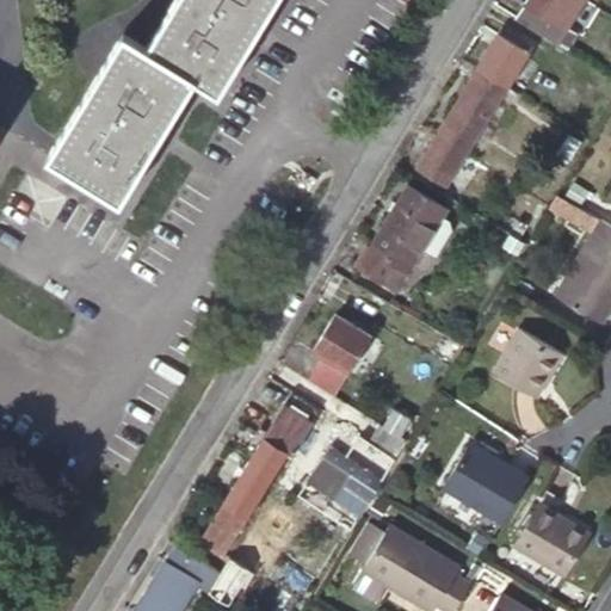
[(218,92),(273,0),(176,0),(147,48),(123,34),(49,156),(121,199),(195,78),(218,92)]
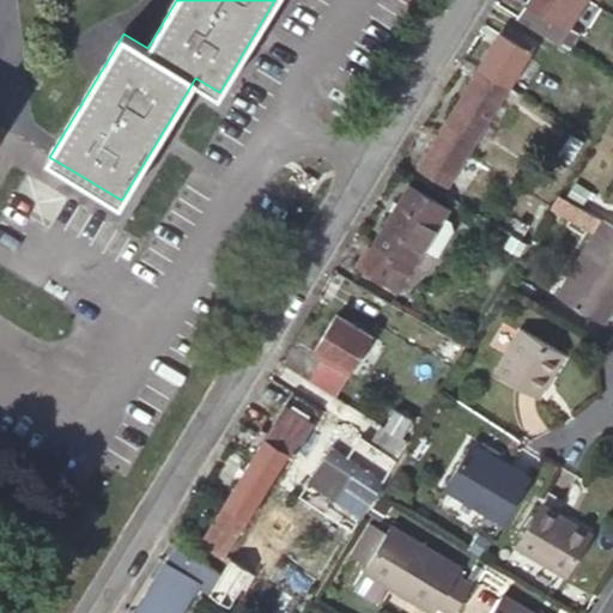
[(586,1),(584,0),(527,0),(516,18),(568,49),(576,35),(568,30),(586,1)]
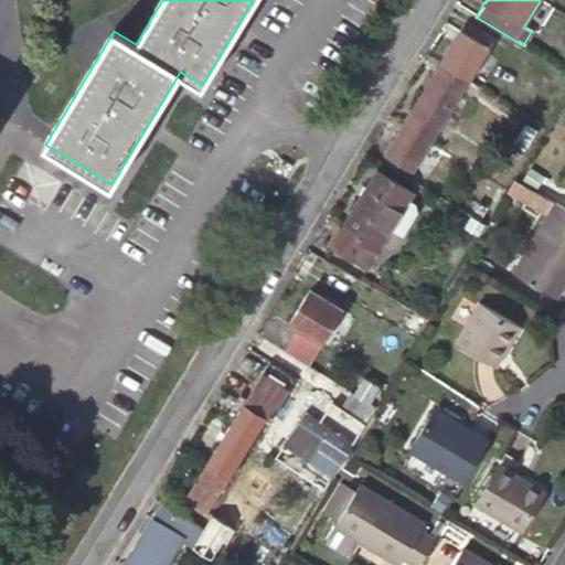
[(489,49),(459,31),(439,63),(469,81),(489,49)]
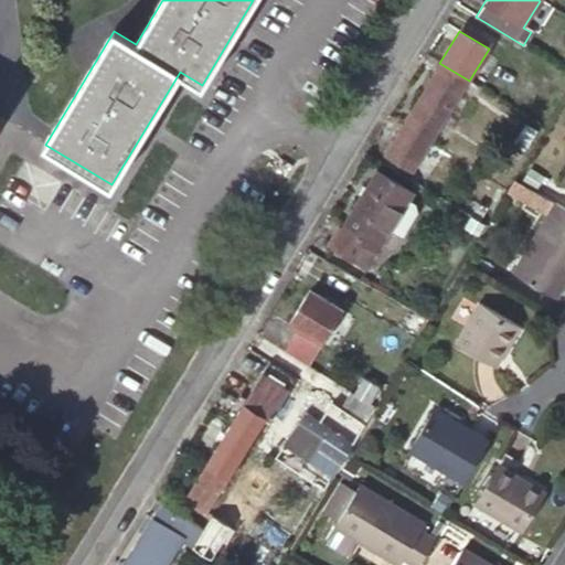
[(469,81),(439,63),(408,115),(438,131),(469,81)]
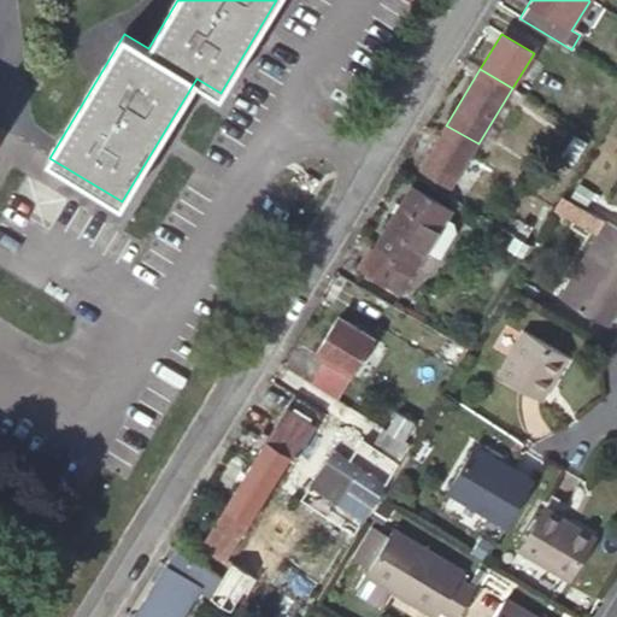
[(479,144),(446,125),(418,169),(451,189),(479,144)]
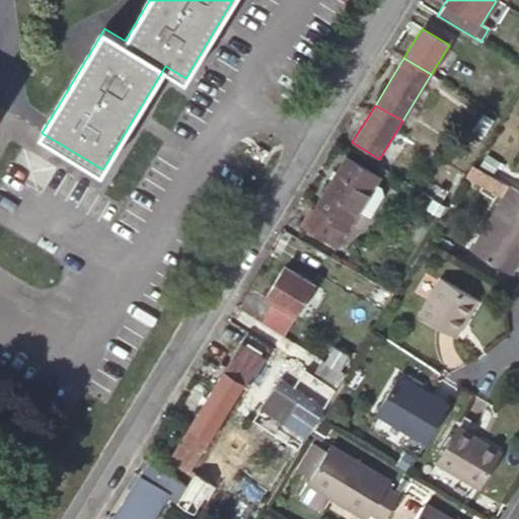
[(494,120),(482,113),(470,131),(482,139),(494,120)]
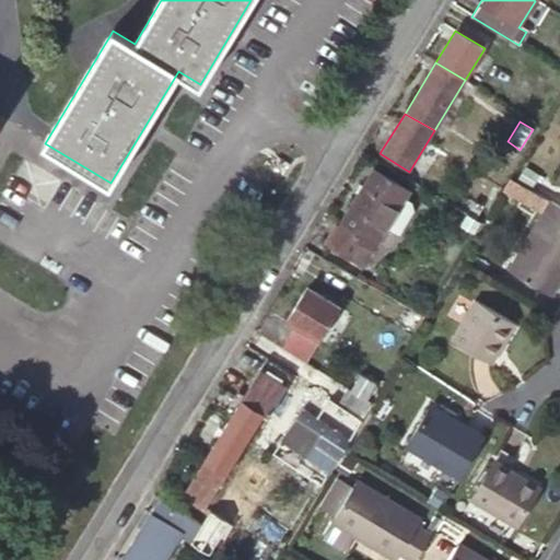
[(543,177),(525,167),(516,181),(534,191),(543,177)]
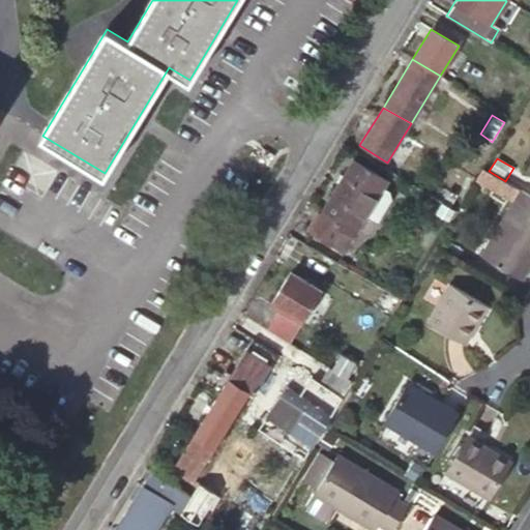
[(383,187),(387,180),(354,160),(321,216),(318,214),(308,230),(345,252),(365,216),(383,187)]
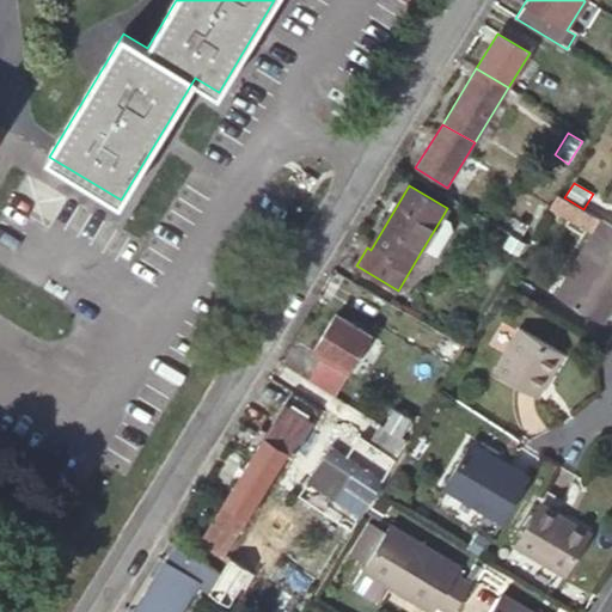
[(580,208),(556,194),(546,208),(571,224),(580,208)]
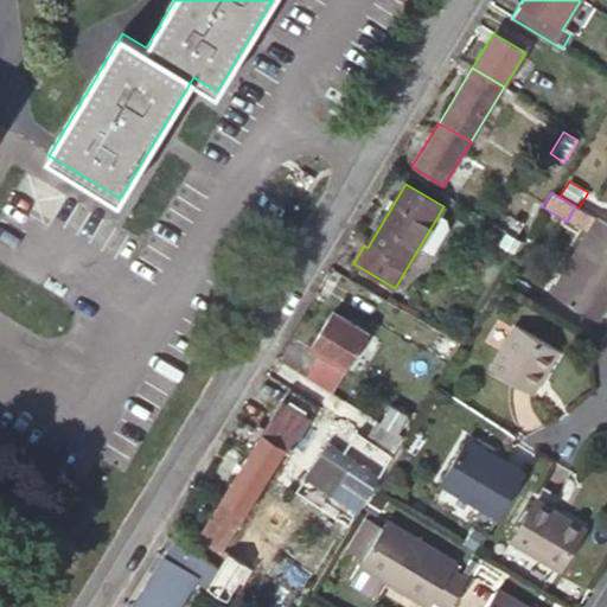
[(586,232),(595,217),(575,206),(567,222),(586,232)]
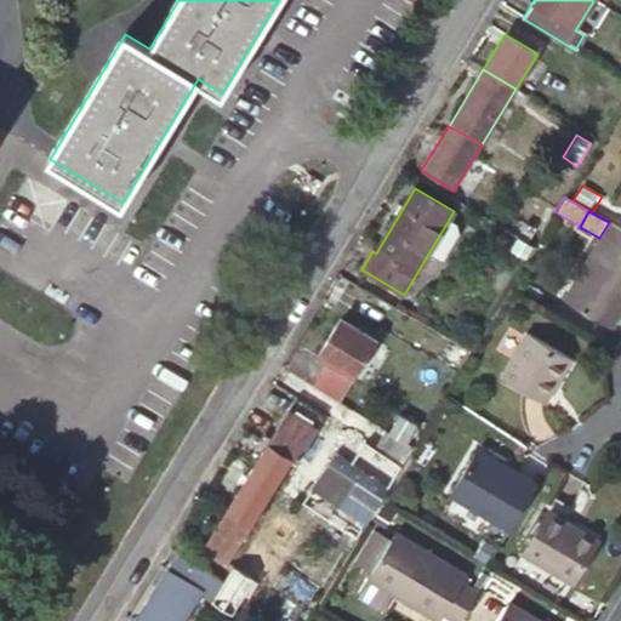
[(459,233),(456,223),(449,220),(428,254),(442,262),(459,233)]
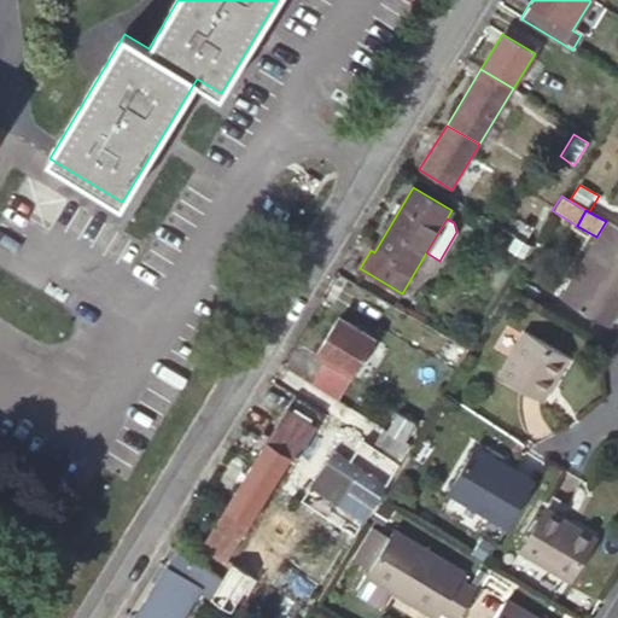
[(617,309),(617,228),(606,221),(596,237),(560,301),(607,328),(617,309)]
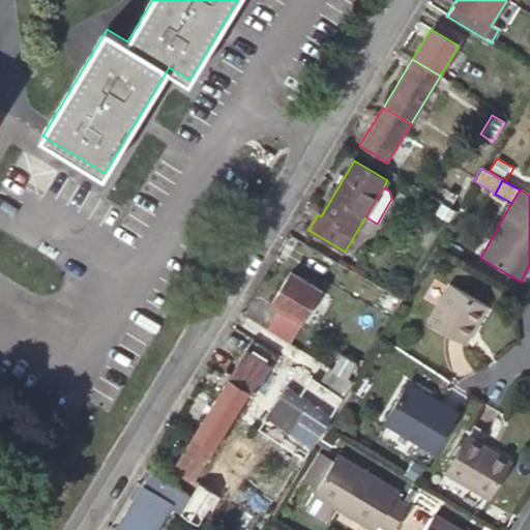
[(266,329),(290,343),(321,289),(290,271),(270,305),(277,310),(266,329)]
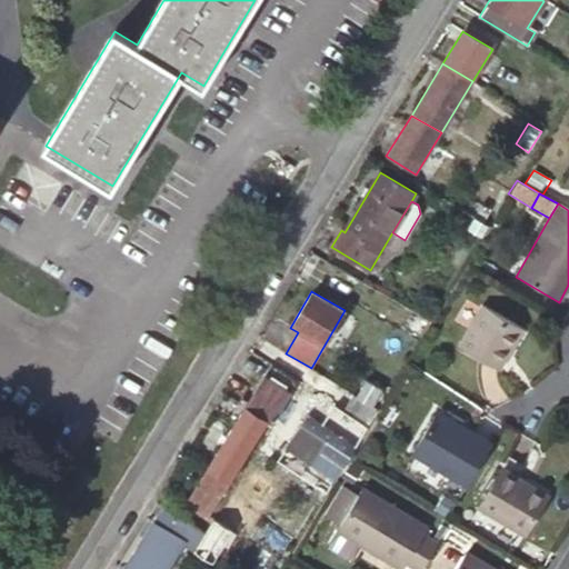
[(482,306),(459,346),(499,369),(522,329),(482,306)]
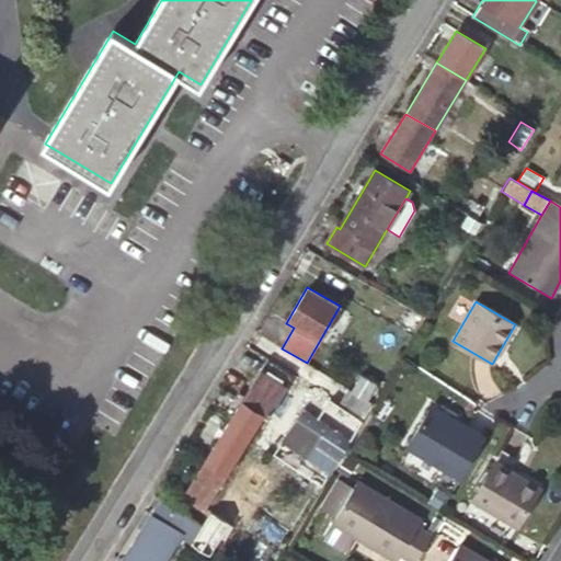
[(268,416),(295,374),(268,357),(242,401),(263,413),(268,416)]
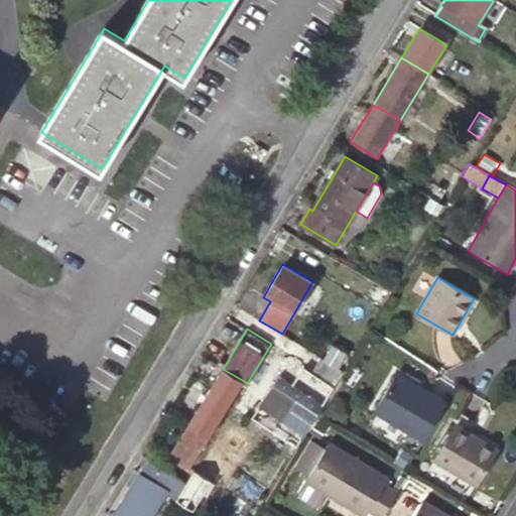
[(347,354),(331,344),(323,358),(339,368),(347,354)]
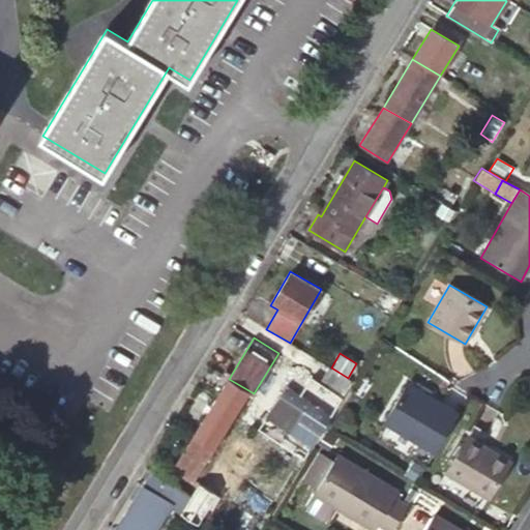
[(331,367),(328,366),(318,383),(343,398),(353,381),(348,378),(331,367)]
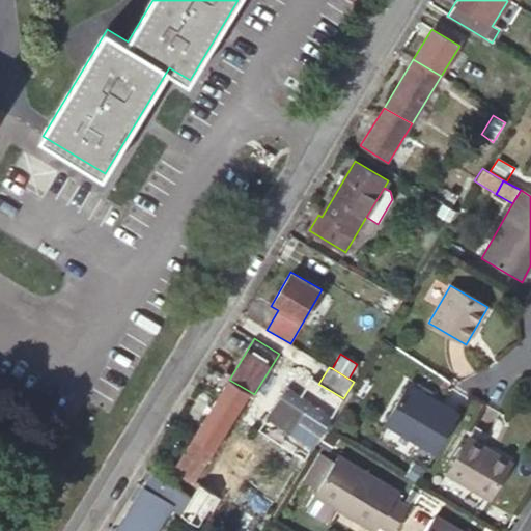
[(194,437),(215,449),(249,391),(229,380),(194,437)]
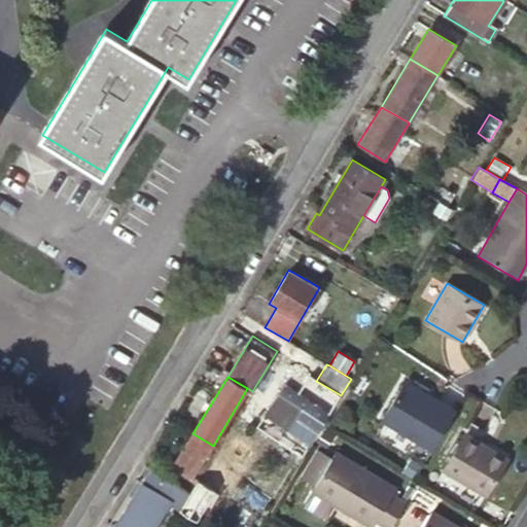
[(431,450),(455,410),(406,380),(381,420),(431,450)]
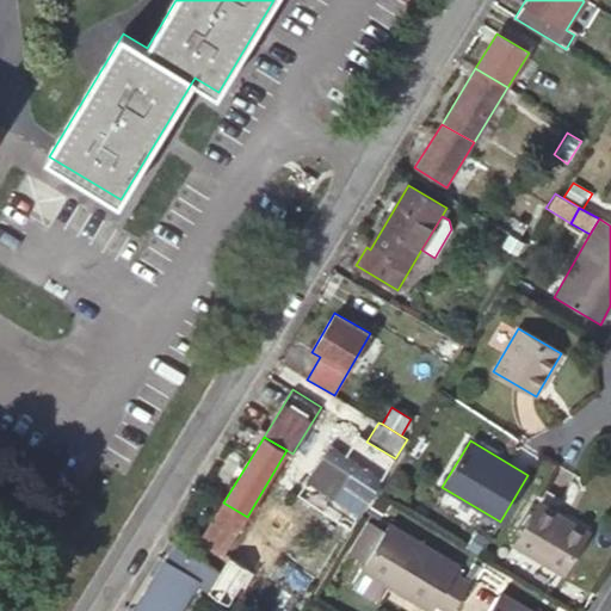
[(359,517),(382,480),(326,446),(304,482),(327,497),(359,517)]
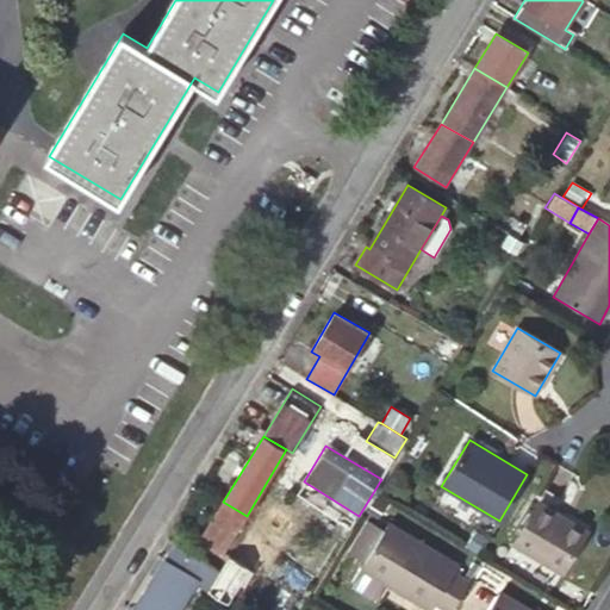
[(327,496),(304,481),(297,495),(319,508),(327,496)]
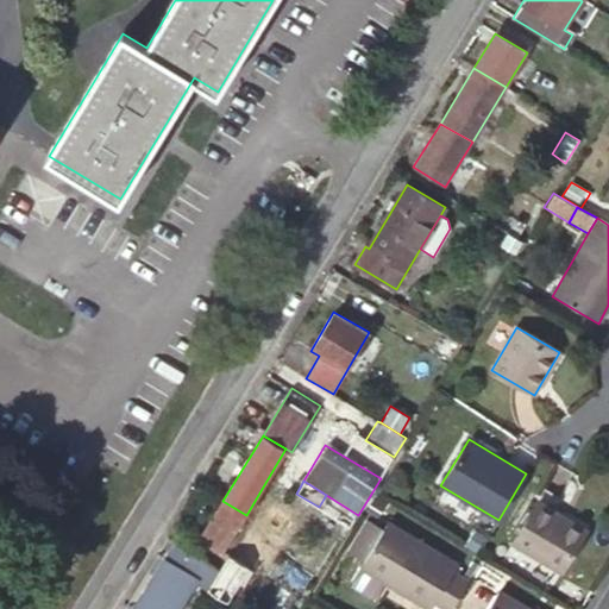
[(377,518),(388,502),(375,495),(365,510),(377,518)]
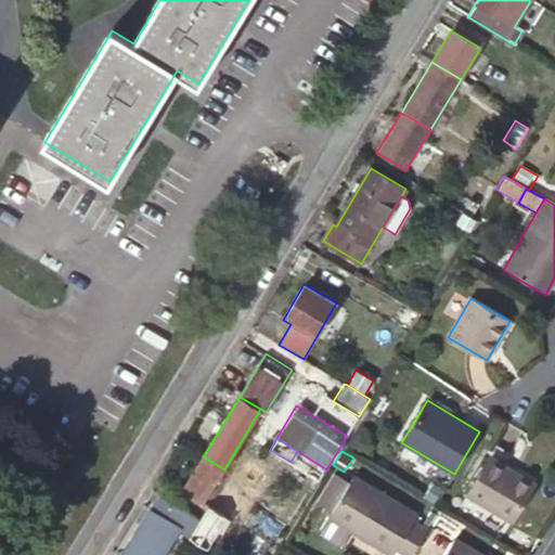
[(224,469),(203,456),(182,490),(196,499),(204,503),(224,469)]
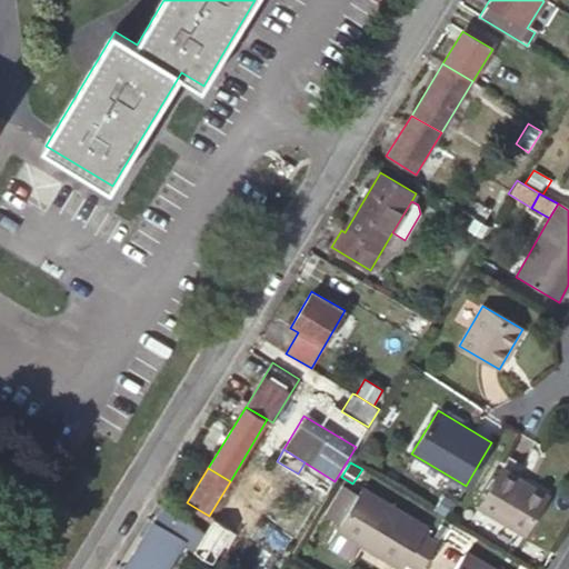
[(502,469),(479,507),(525,533),(547,496),(502,469)]
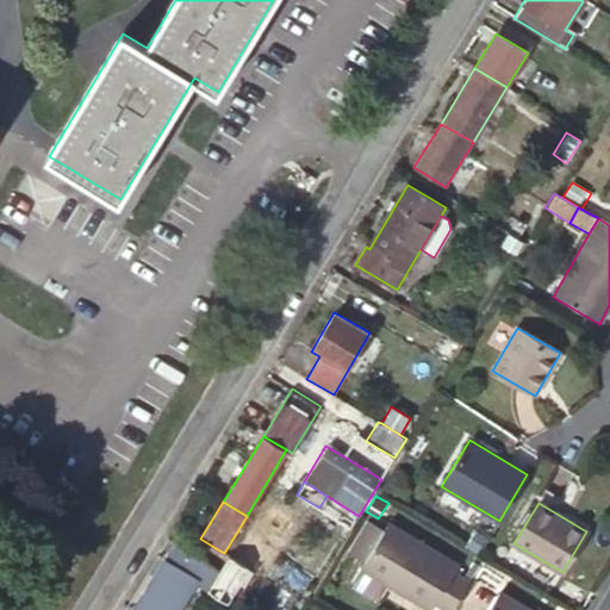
[(459,564),(388,522),(384,529),(367,520),(348,552),(365,562),(360,570),(387,585),(429,609),(430,609),(435,604),(444,609),(452,609),(471,580),(454,571),(459,564)]
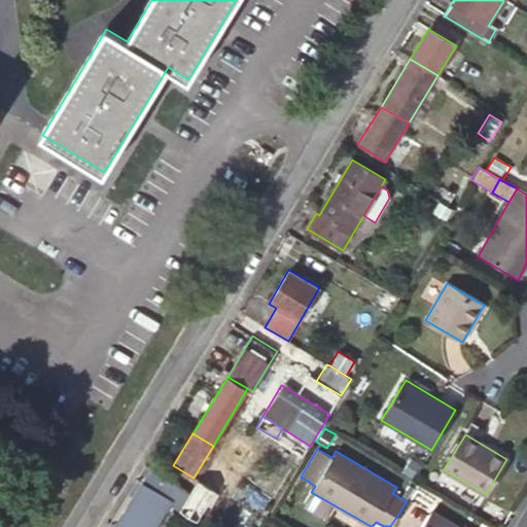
[(178,487),(156,473),(147,489),(141,486),(115,526),(154,526),(169,504),(179,511),(189,493),(178,487)]
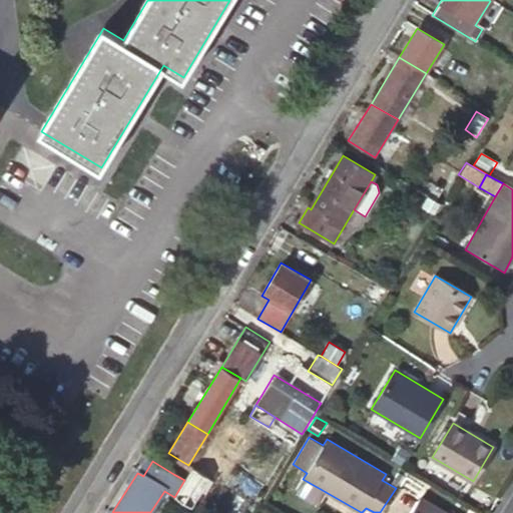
[(188,465),(181,461),(173,474),(184,480),(192,467),(188,465)]
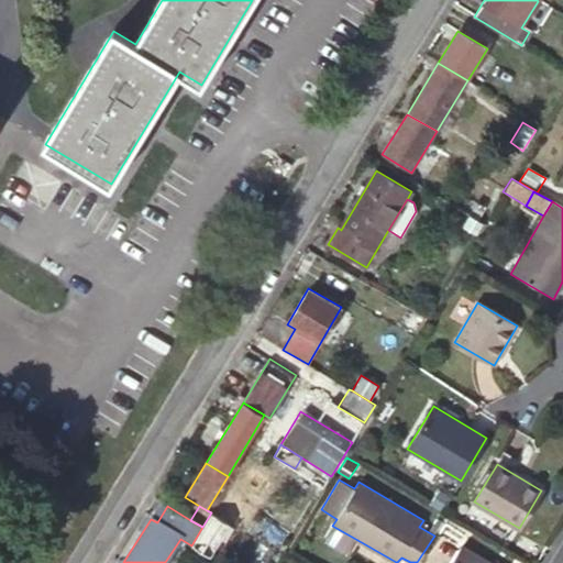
[(227,522),(211,512),(202,527),(191,545),(206,555),(227,522)]
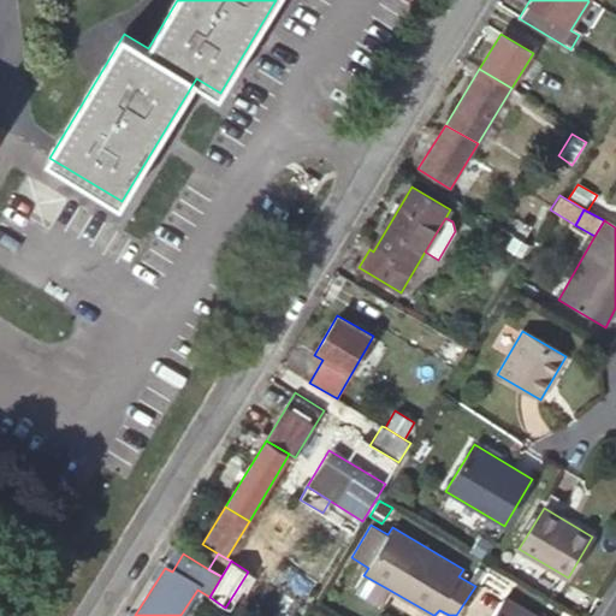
[(391,591),(363,575),(357,586),(360,597),(374,605),(385,603),(391,591)]
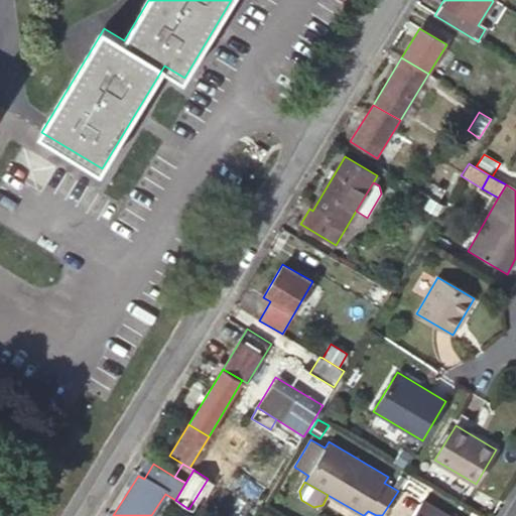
[(412,515),(447,515),(422,501),(412,515)]
